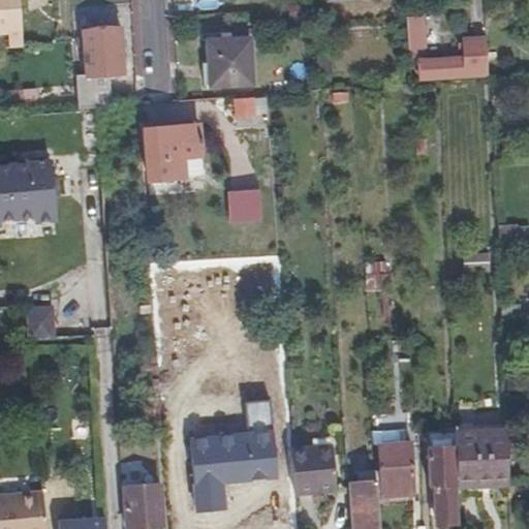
[(8,48),(23,45),(20,0),(0,0),(0,33),(7,33),(8,48)]
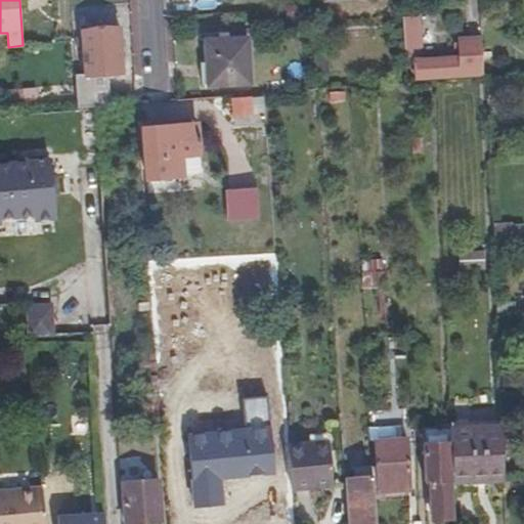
[(289,19),(299,18),(298,6),(288,6),(289,19)]
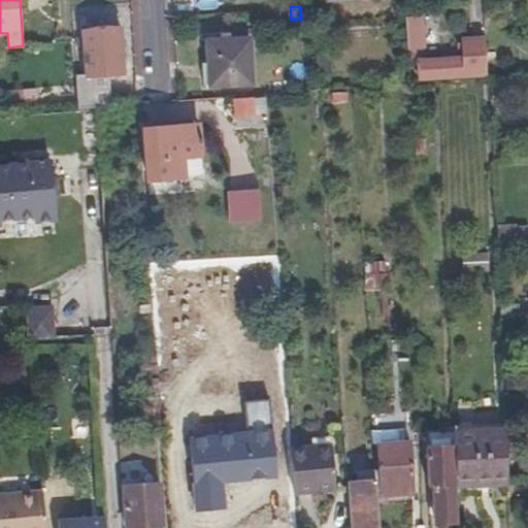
[(427,15),(411,14),(414,59),(420,59),(420,50),(428,47),(427,15)]
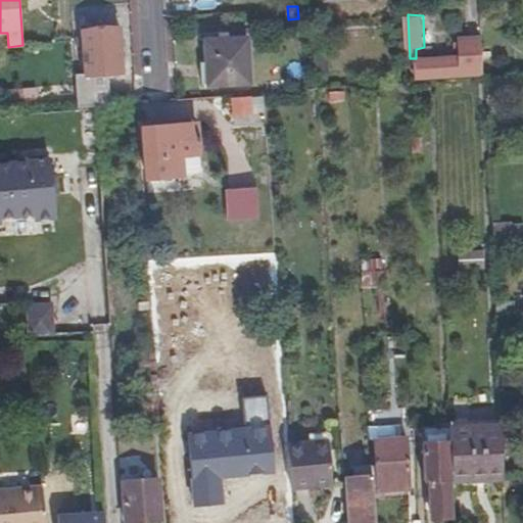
[(302,31),(301,18),(298,18),(288,19),(287,19),(288,32),(302,31)]
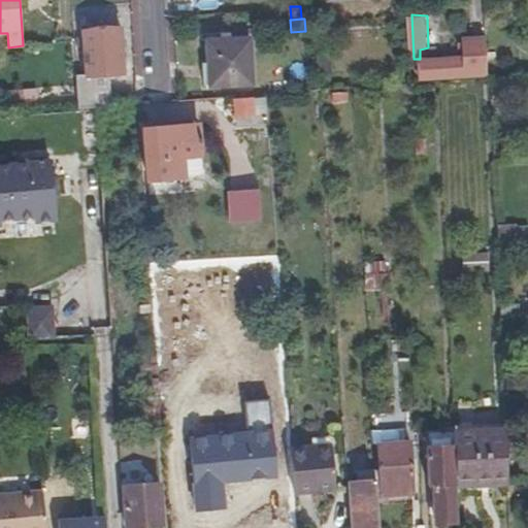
[(123,29),(86,31),(89,86),(78,87),(79,107),(112,105),(110,73),(126,72),(123,29)]
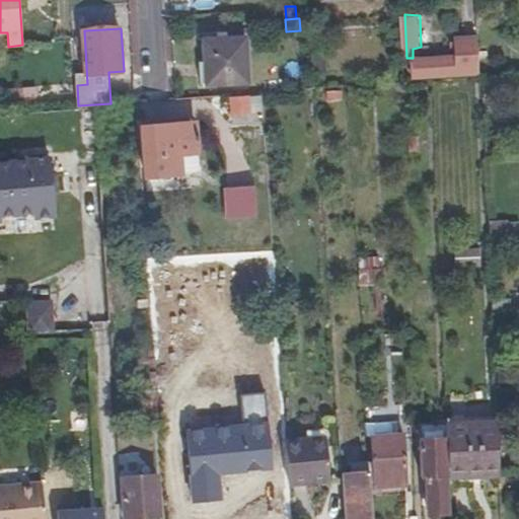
[(486,73),(484,35),(461,38),(461,56),(417,58),(419,77),(486,73)]
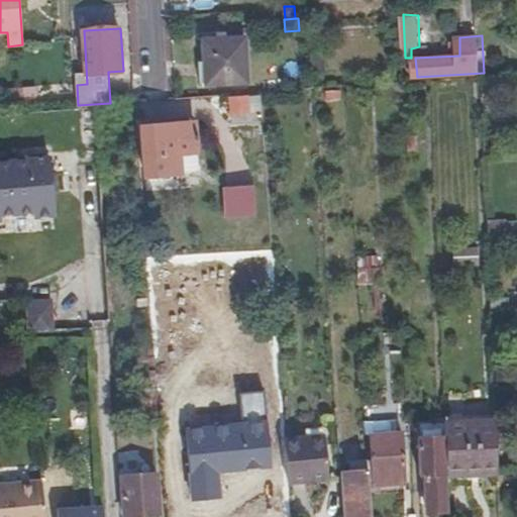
[(248,84),(246,38),(204,40),(207,87),(248,84)]
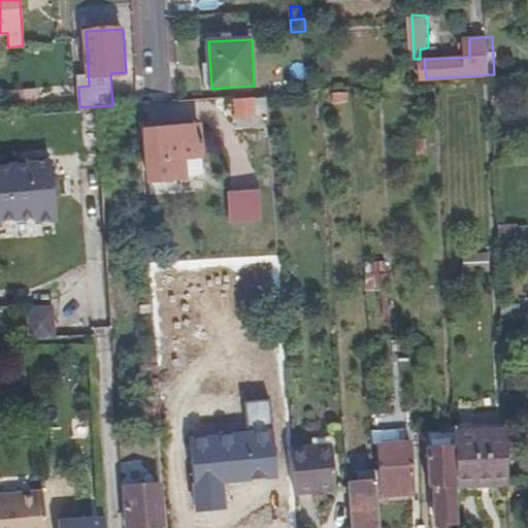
[(268,119),(266,104),(245,106),(246,120),(268,119)]
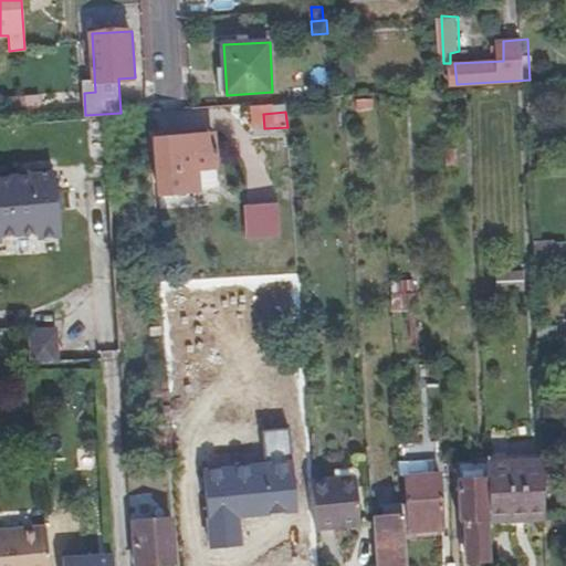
[(206,167),(222,166),(220,133),(161,138),(163,171),(165,194),(185,190),(207,188),(209,187),(206,167)]
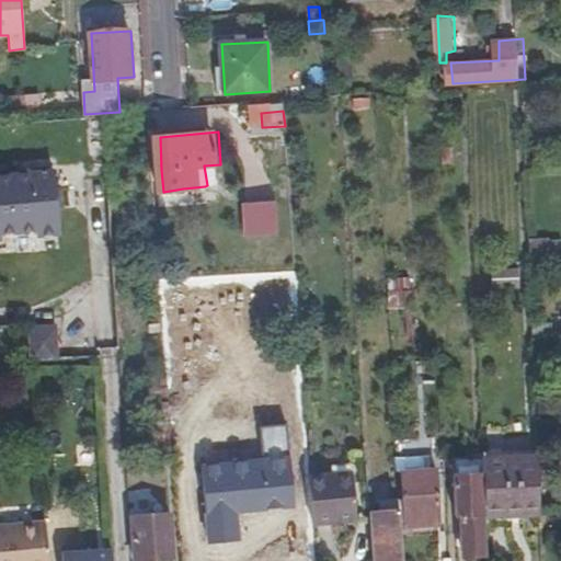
[(221,184),(220,164),(204,165),(207,185),(221,184)]
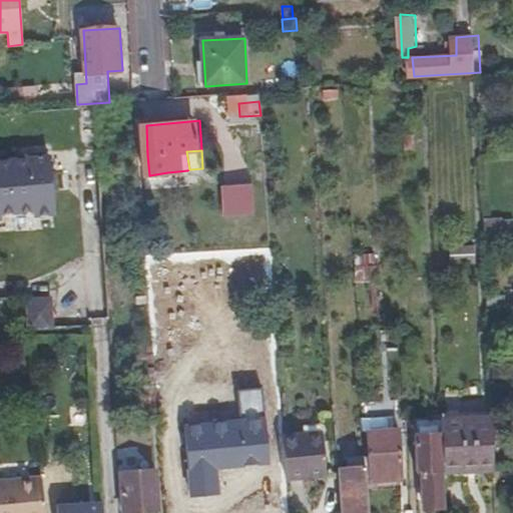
[(48,156),(0,159),(0,212),(34,210),(34,215),(53,213),(52,191),(56,191),(55,173),(50,173),(48,156)]
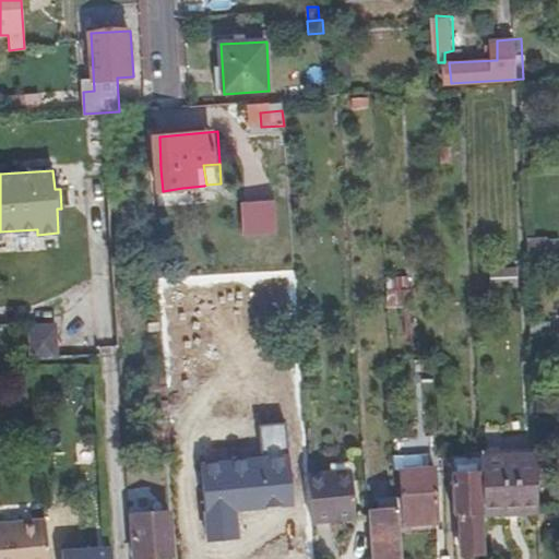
[(274,201),(241,203),(244,262),(278,259),(274,201)]
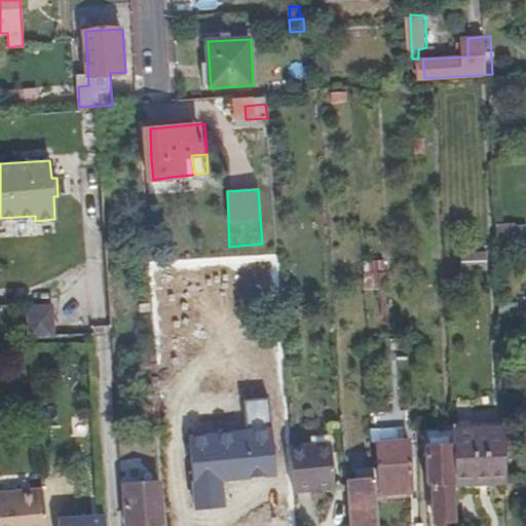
[(500,216),(501,229),(525,228),(525,216),(519,217),(519,215),(500,216)]
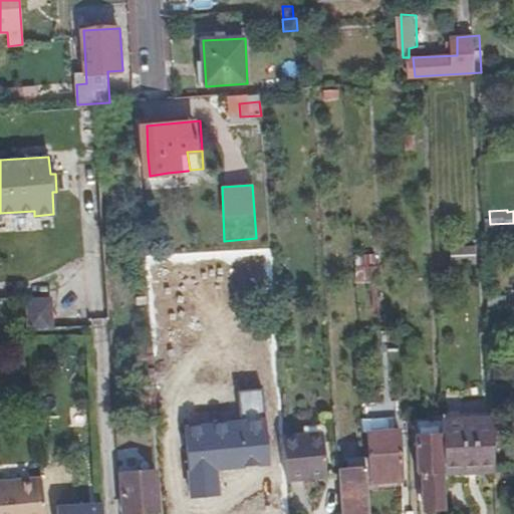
[(480,237),(455,238),(456,258),(481,257),(480,237)]
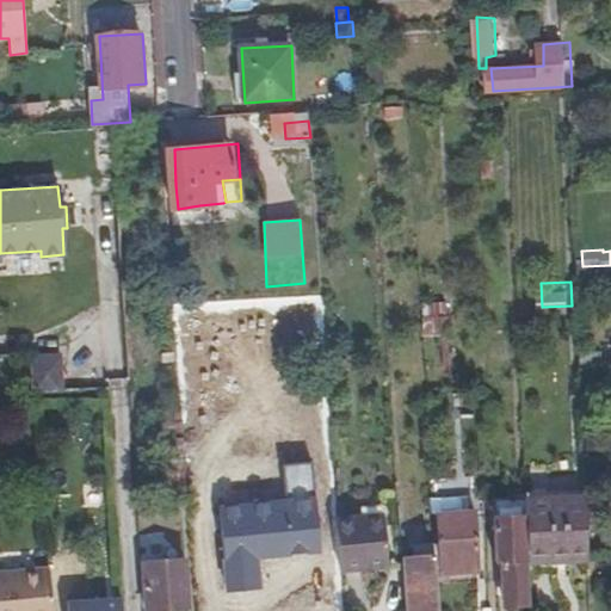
[(446,302),(420,301),(419,334),(445,334),(446,302)]
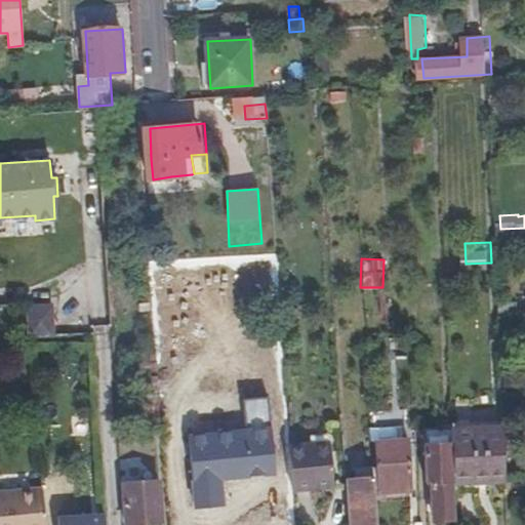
[(25,299),(28,329),(55,328),(54,297),(25,299)]
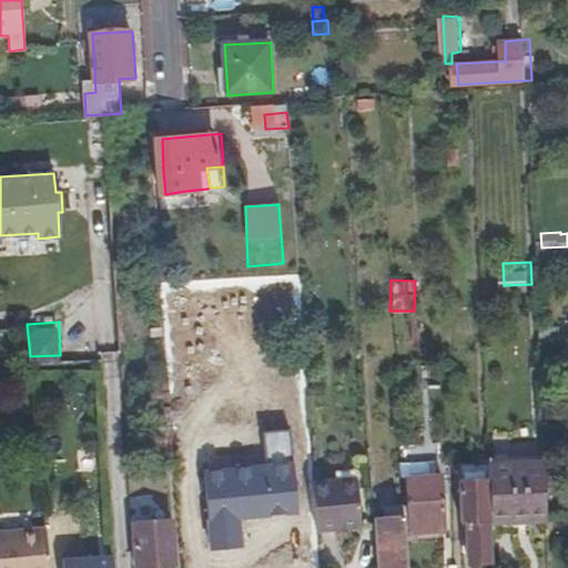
[(174,456),(169,371),(153,372),(155,403),(154,403),(158,457),(174,456)]
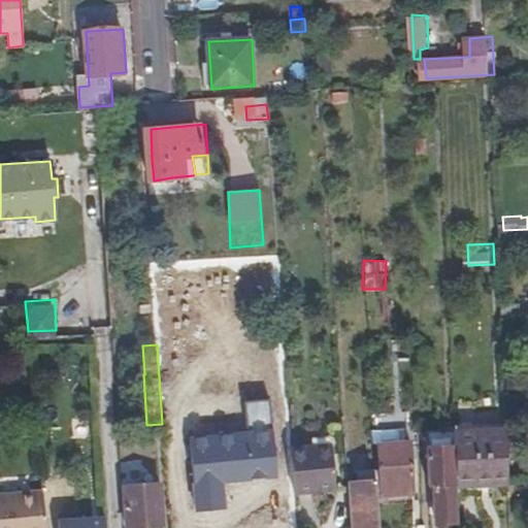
[(461,424),(461,436),(462,476),(489,475),(490,480),(510,480),(510,471),(508,422),(461,424)]
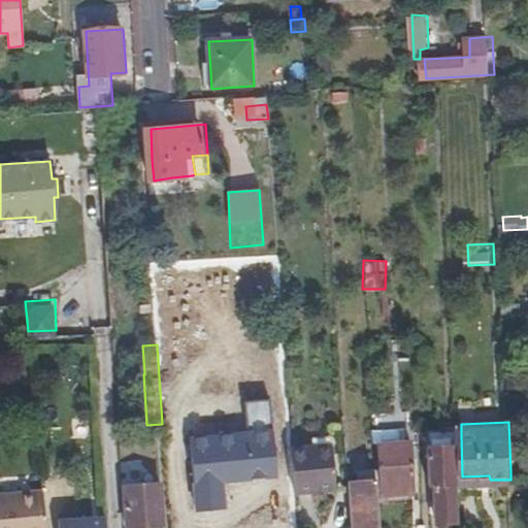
[(413,436),(380,439),(383,488),(415,486),(413,436)]
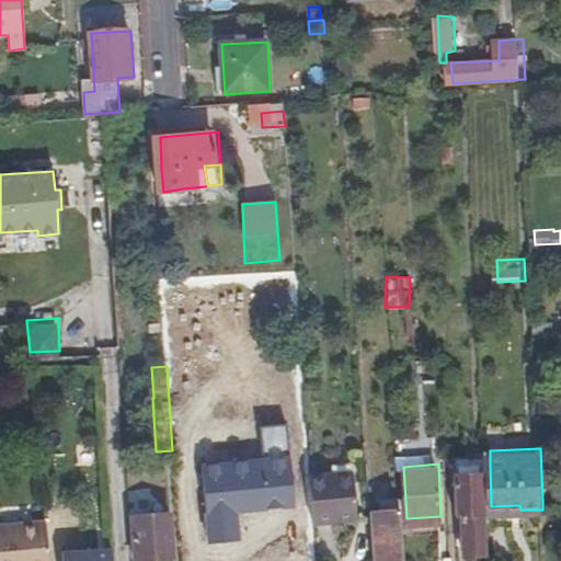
[(489,506),(487,465),(457,467),(458,510),(469,508),(471,548),(490,547),(489,506)]
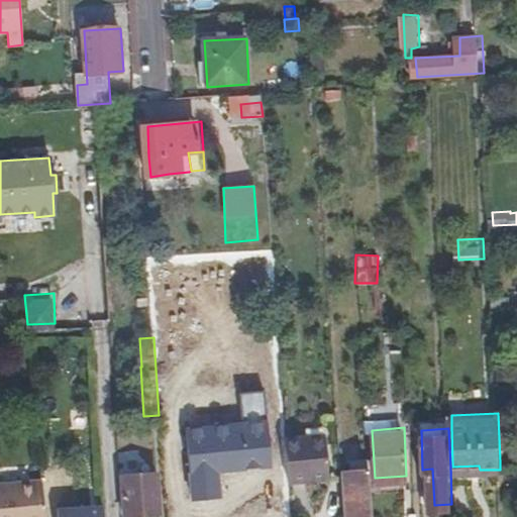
[(300,434),(284,434),(287,478),(327,476),(324,438),(304,439),(300,434)]
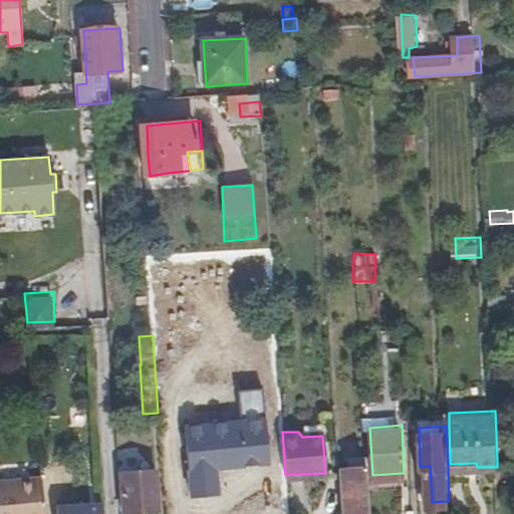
[(350,452),(350,461),(366,460),(366,451),(350,452)]
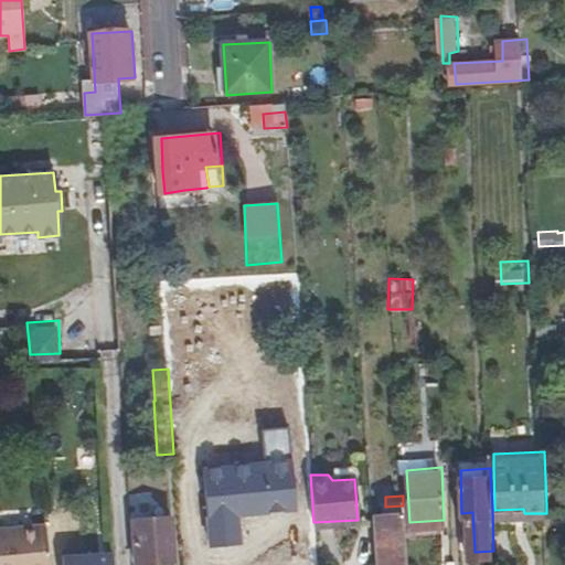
[(263,502),(220,504),(221,553),(265,551),(263,502)]
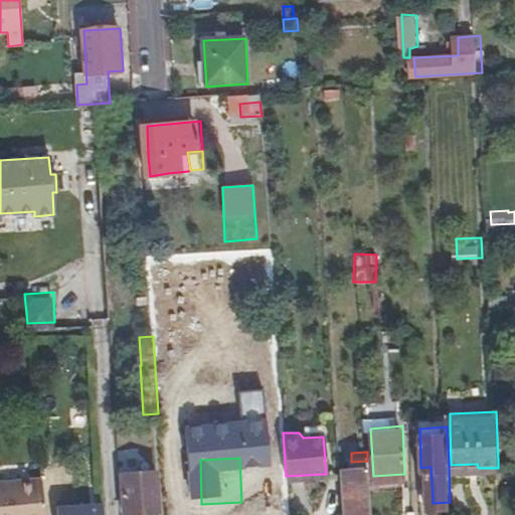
[(367,461),(351,462),(353,512),(370,510),(367,461)]
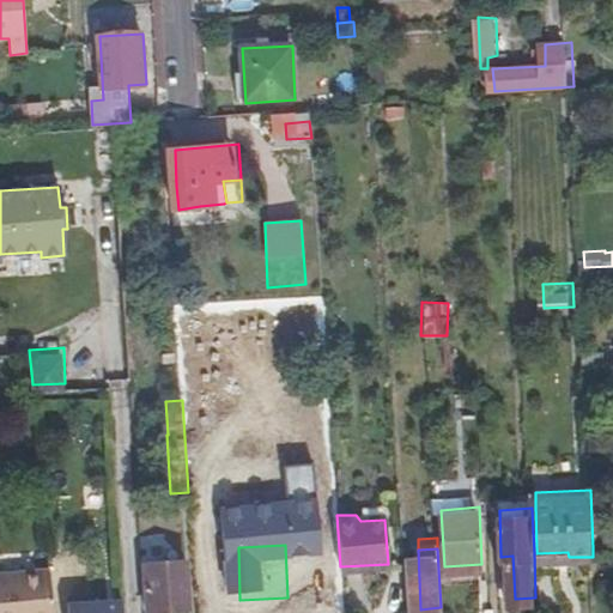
[(418,550),(404,552),(407,610),(420,610),(418,550)]
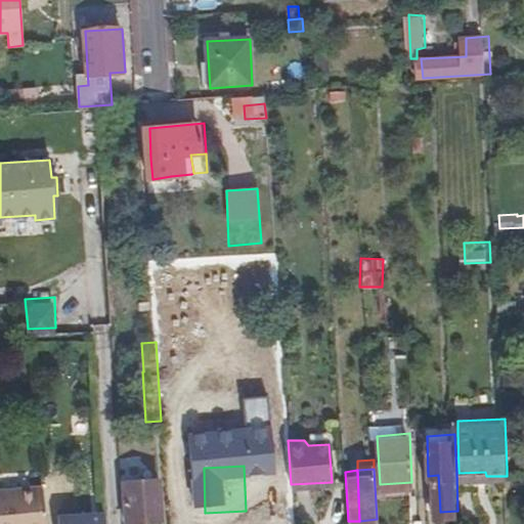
[(162,475),(124,478),(126,518),(164,516),(162,475)]
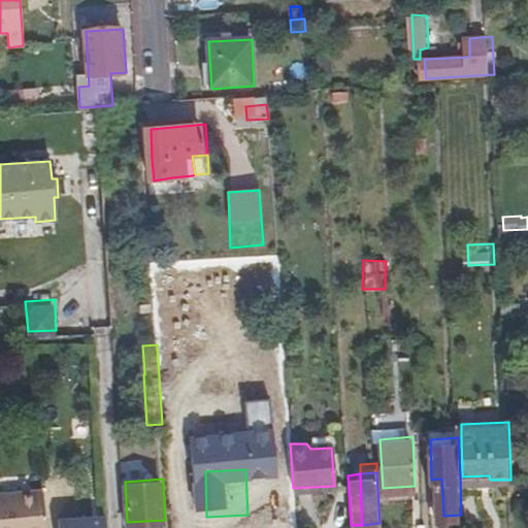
[(44,527),(41,485),(0,489),(0,527),(44,527)]
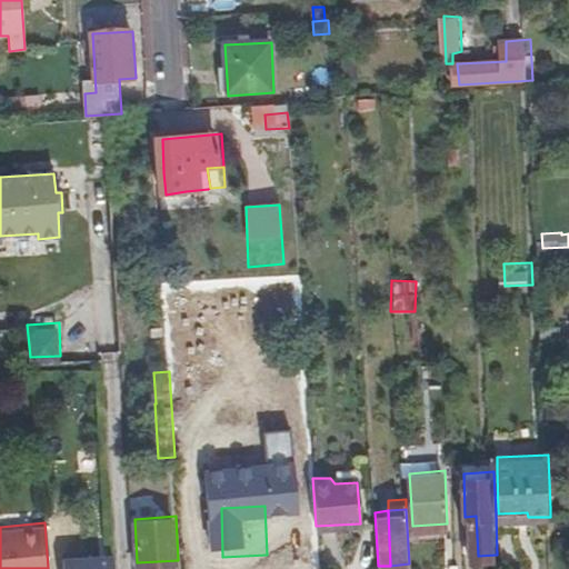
[(68,568),(117,568),(116,551),(67,553),(68,568)]
